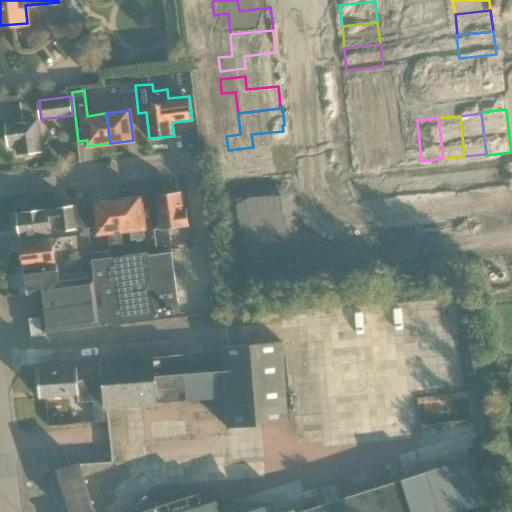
[(38,119),(6,123),(9,146),(17,145),(18,155),(42,152),(38,119)]
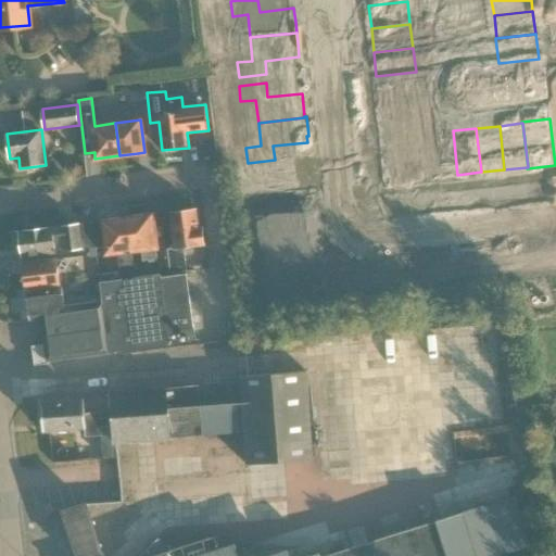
[(453,130),(429,134),(434,177),(457,175),(453,130)]
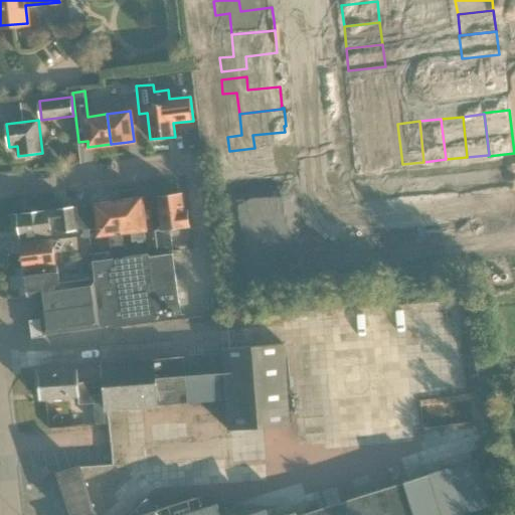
[(376,126),(380,167),(381,167),(402,164),(397,124),(376,126)]
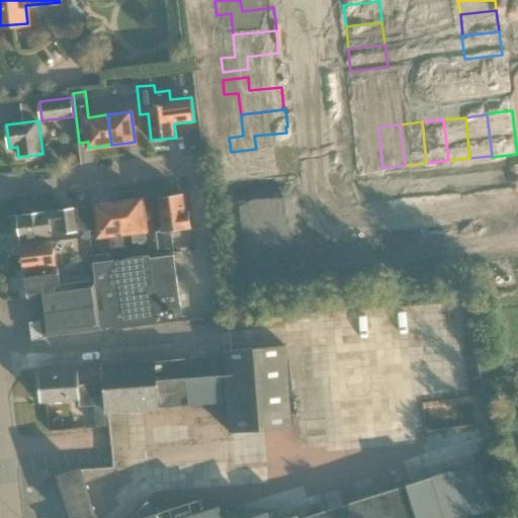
[(378,125),(353,128),(357,171),(383,169),(383,168),(382,168),(378,126),(378,125)]
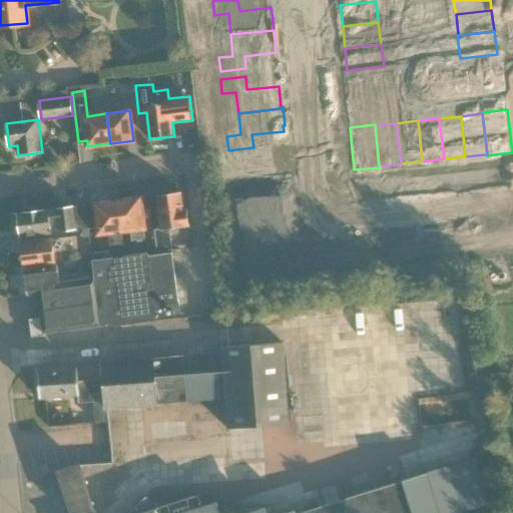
[(170,227),(189,225),(187,209),(183,210),(181,192),(156,195),(160,228),(154,229),(157,251),(172,249),(170,227)]
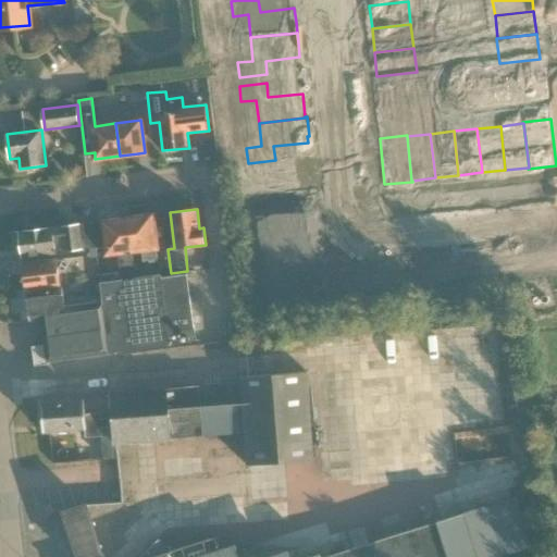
[(127,218),(132,251),(143,250),(144,264),(158,262),(156,248),(157,248),(152,214),(127,218)]
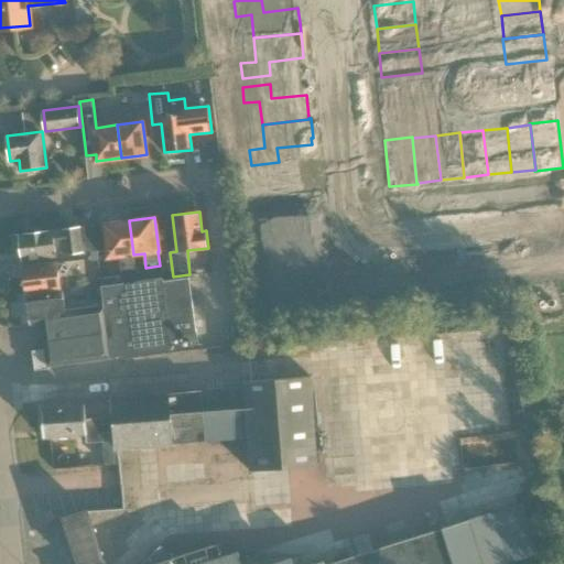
[(122,275),(122,282),(137,281),(133,255),(129,220),(104,224),(108,257),(119,256),(122,275)]
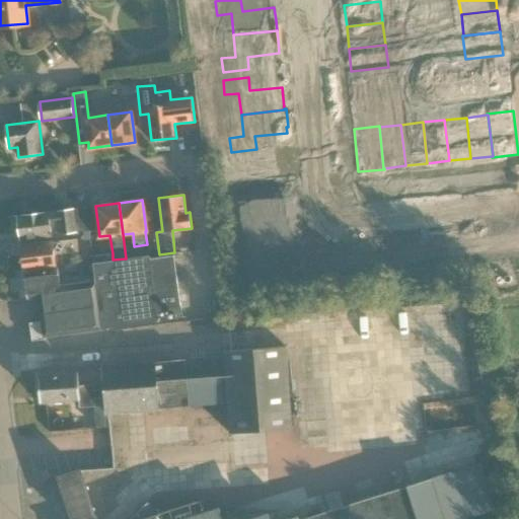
[(17,216),(20,239),(53,236),(60,234),(90,230),(87,207),(74,209),(17,216)]
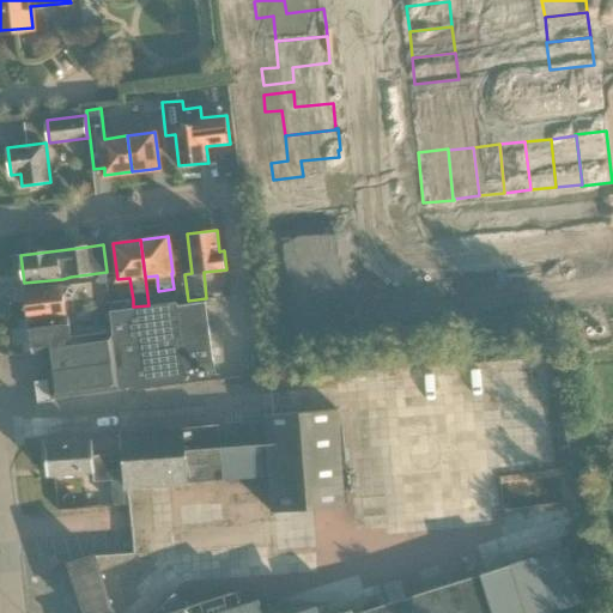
[(62,285),(25,290),(29,319),(66,314),(65,301),(93,297),(91,283),(62,286),(62,285)]
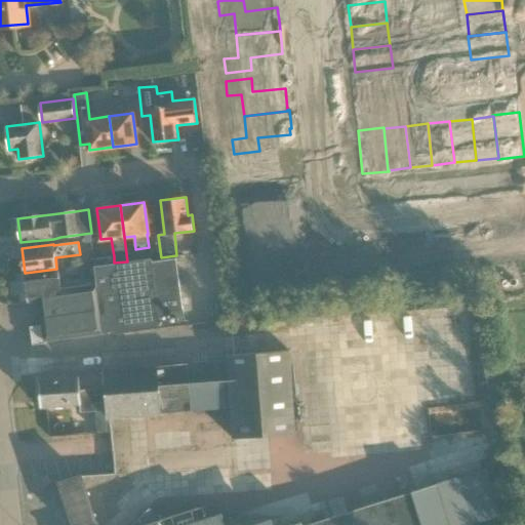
[(96,266),(114,264),(114,263),(114,256),(93,259),(94,266),(96,266)]
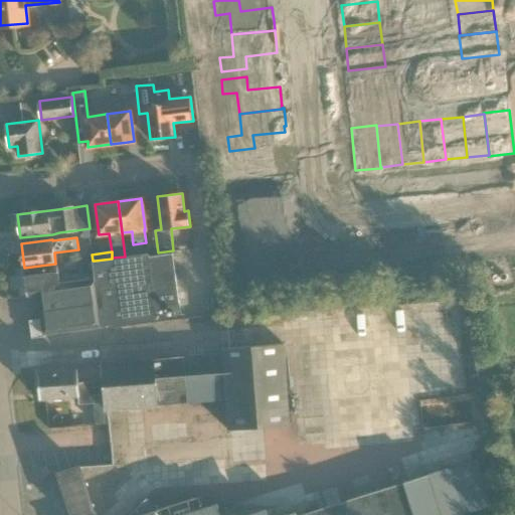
[(112,259),(95,261),(93,261),(95,271),(62,275),(63,278),(58,278),(57,267),(24,272),(27,296),(39,295),(42,319),(30,320),(32,338),(45,336),(44,334),(45,334),(157,319),(157,318),(182,315),(173,253),(149,258),(149,253),(125,256),(112,258),(112,259)]
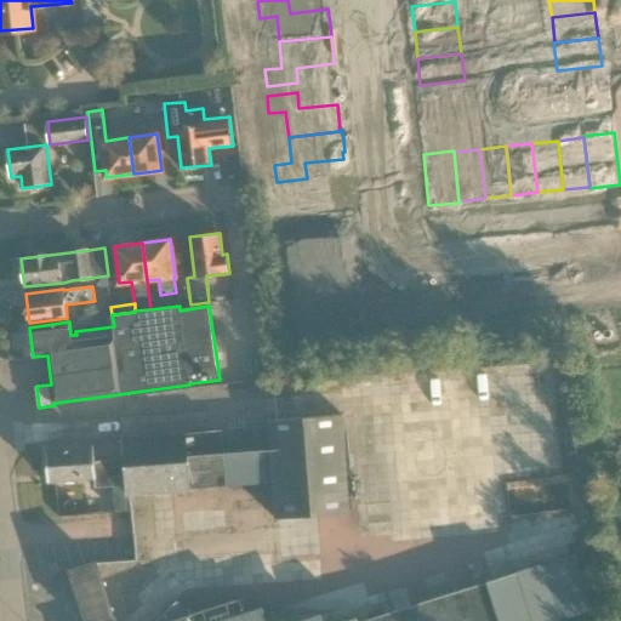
[(501,383),(559,381),(558,368),(501,370),(501,383)]
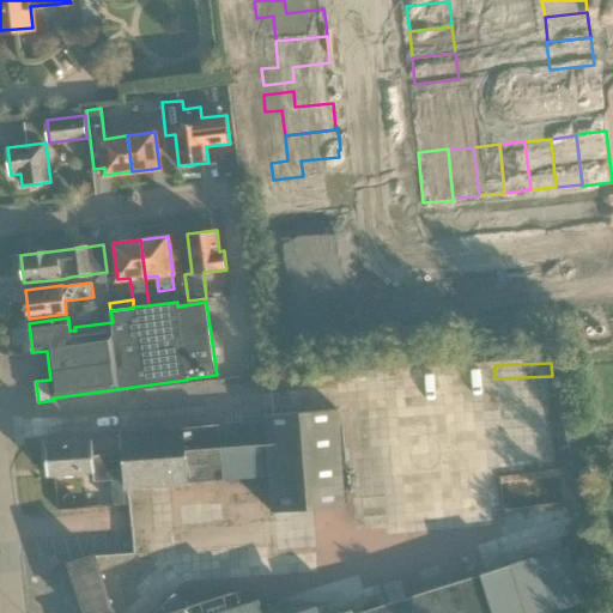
[(266,416),(273,511),(345,507),(338,410),(266,416)]
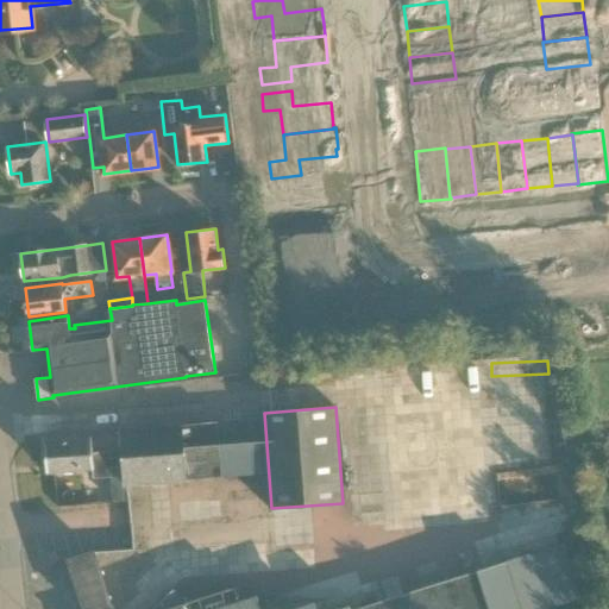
[(94,469),(95,477),(111,476),(111,466),(125,465),(126,484),(188,479),(187,478),(223,476),(218,424),(183,426),(183,425),(123,429),(124,458),(108,459),(107,452),(93,453),(92,438),(45,441),(48,472),(94,469)]
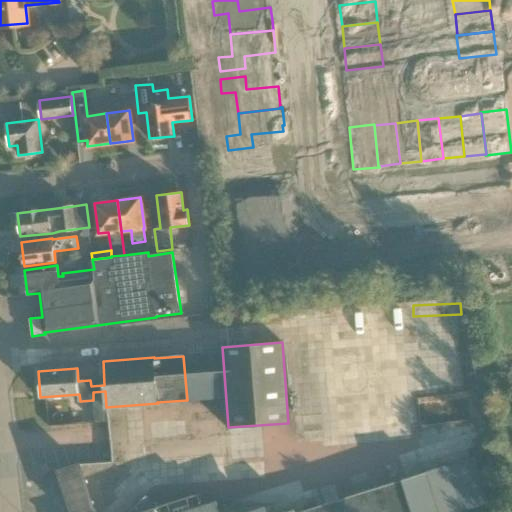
[(473,458),(448,466),(463,511),(487,503),(473,458)]
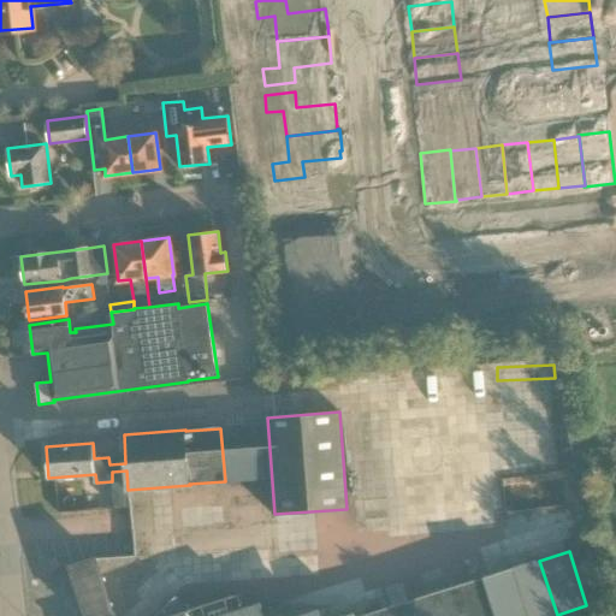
[(71,568),(86,615),(113,615),(95,560),(71,568)]
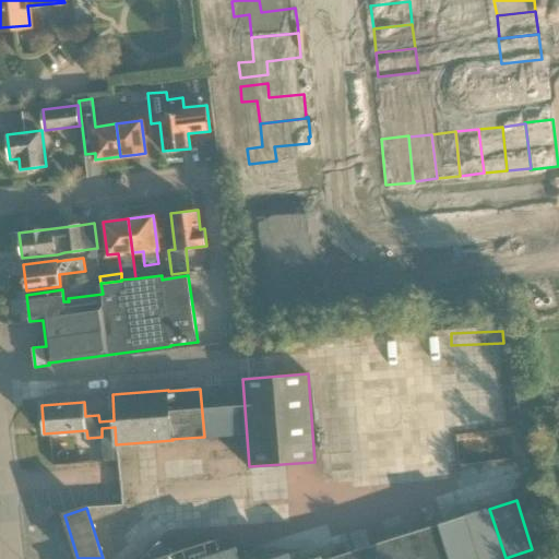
[(489,509),(466,515),(479,558),(506,558),(489,509)]
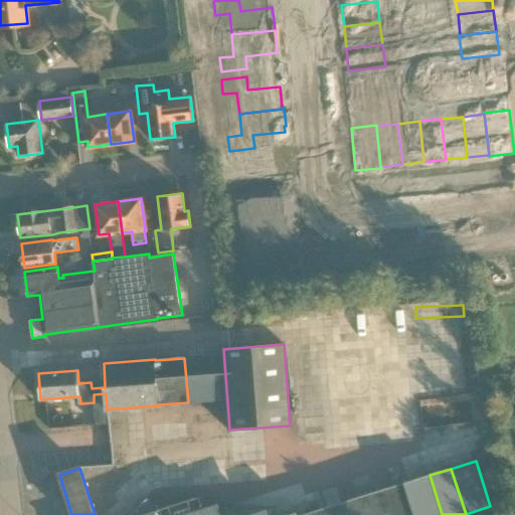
[(442,514),(430,475),(403,484),(412,514),(442,514)]
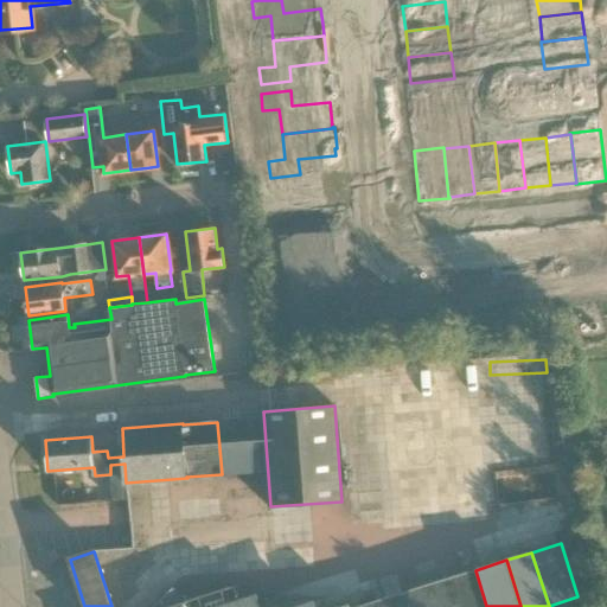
[(486,606),(475,570),(356,606),(308,606),(307,602),(292,606),(256,606),(254,596),(246,600),(241,585),(192,599),(177,585),(154,606),(486,606)]
